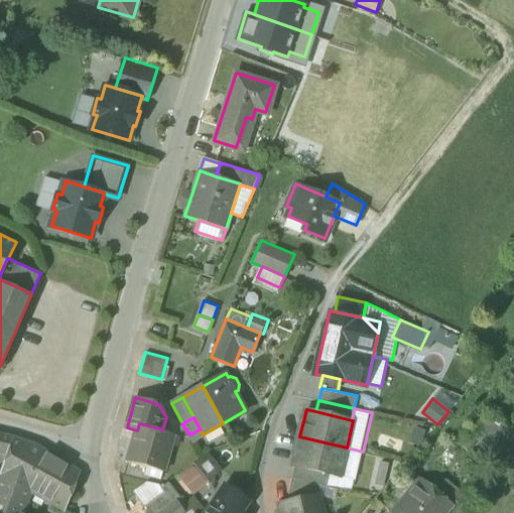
[(174,433),(162,429),(139,423),(137,430),(128,461),(148,466),(149,467),(162,471),(163,471),(165,465),(174,433)]
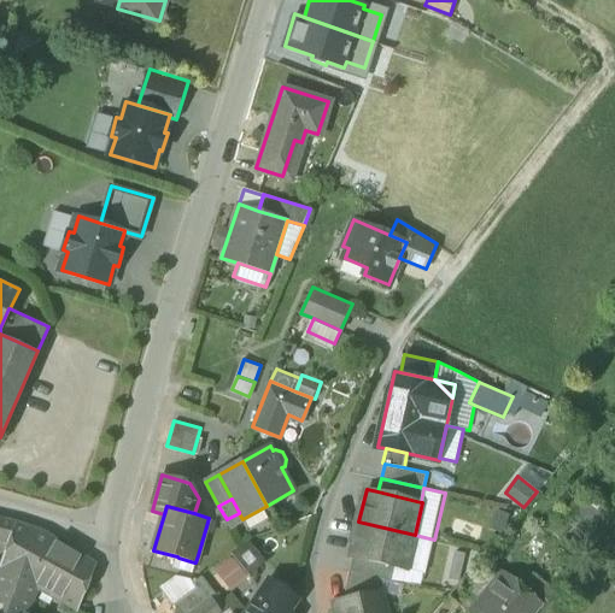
[(503,532),(510,513),(496,508),(488,528),(503,532)]
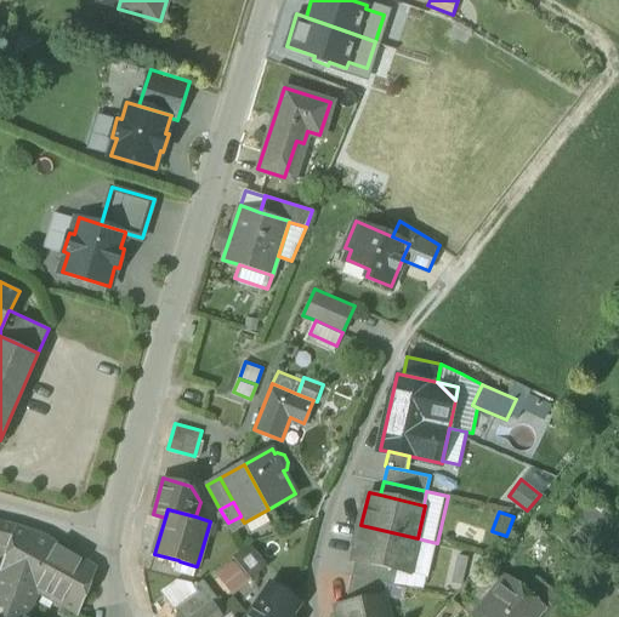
[(0,538),(10,541),(16,524),(0,519),(0,538)]
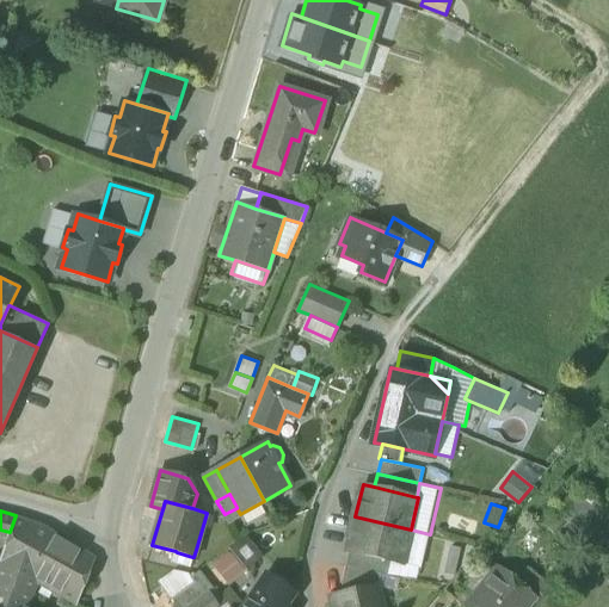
[(10,532),(0,561),(35,580),(62,536),(44,525),(16,515),(10,532)]
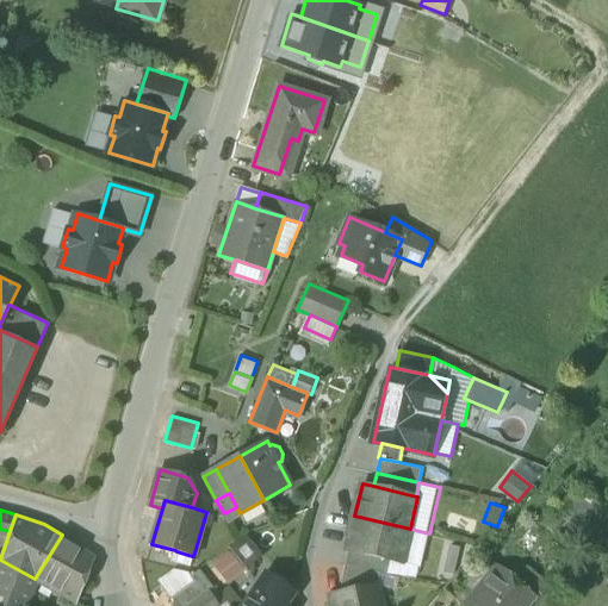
[(403,562),(410,529),(354,516),(347,549),(349,549),(391,558),(403,562)]
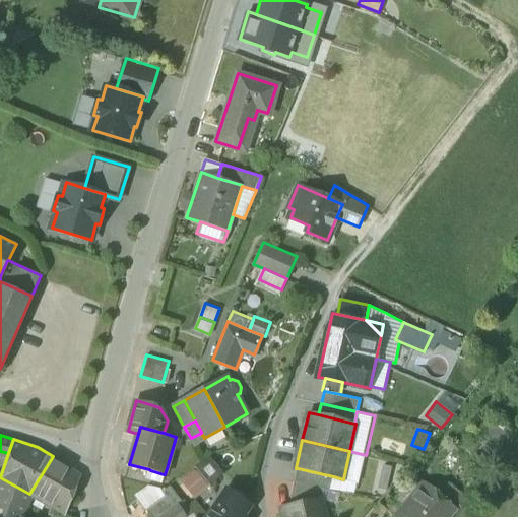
[(366,455),(349,451),(343,479),(333,476),(330,489),(357,493),(366,455)]
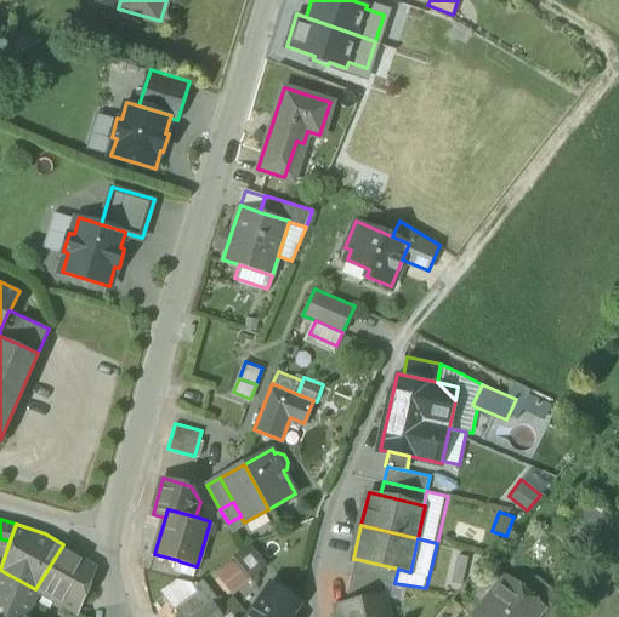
[(267,565),(250,543),(234,555),(251,577),(267,565)]
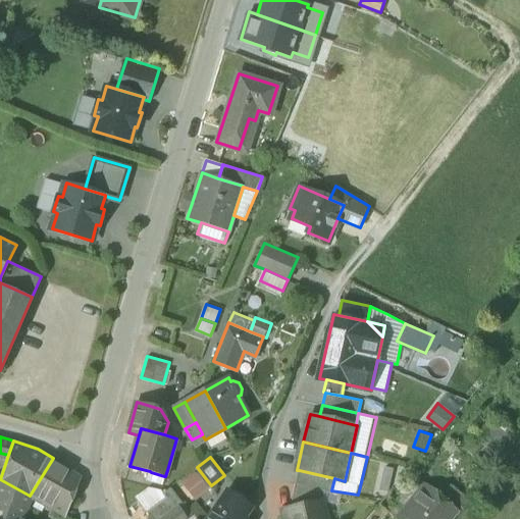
[(81,475),(53,458),(30,496),(33,497),(65,515),(81,475)]
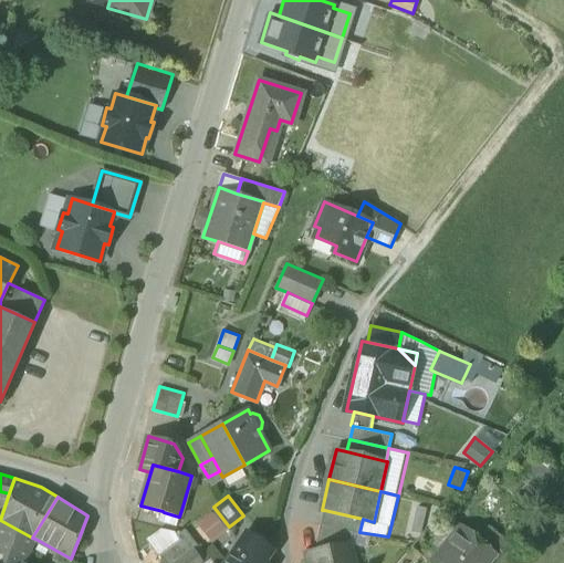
[(423,532),(428,507),(418,504),(413,529),(423,532)]
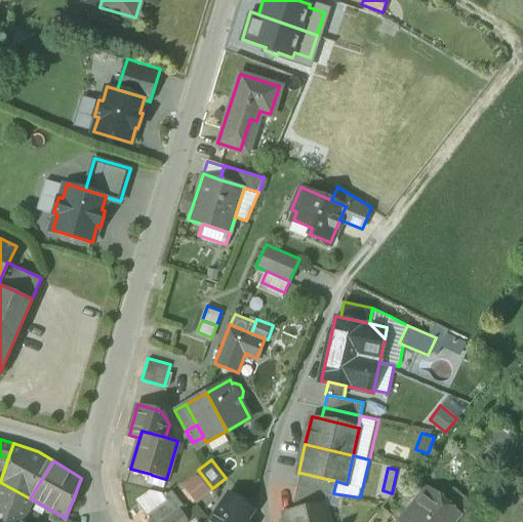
[(300,473),(297,485),(327,492),(333,493),(336,481),(300,473)]
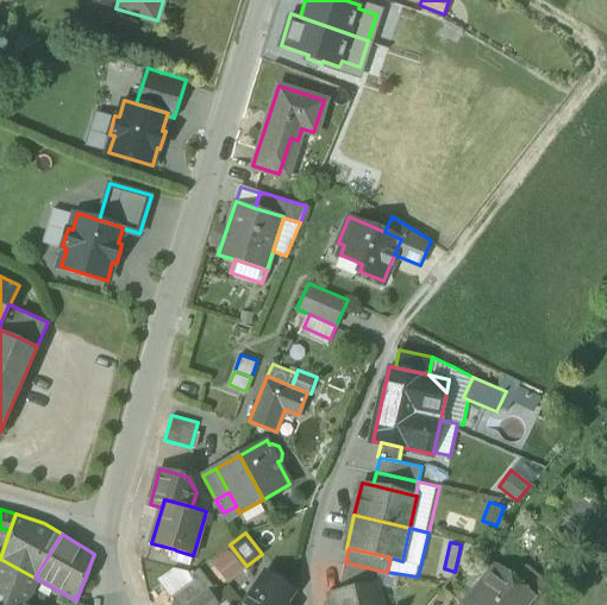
[(176,550),(175,549),(173,558),(189,562),(192,555),(176,550)]
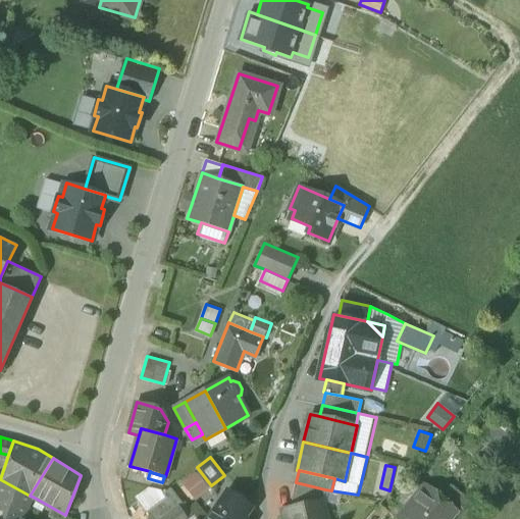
[(210,486),(198,471),(183,483),(195,499),(210,486)]
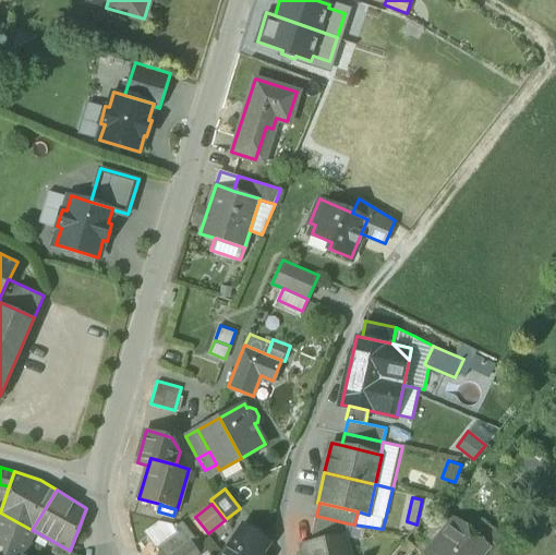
[(26,554),(35,531),(32,530),(0,513),(0,545),(4,547),(4,545),(22,554),(26,554)]
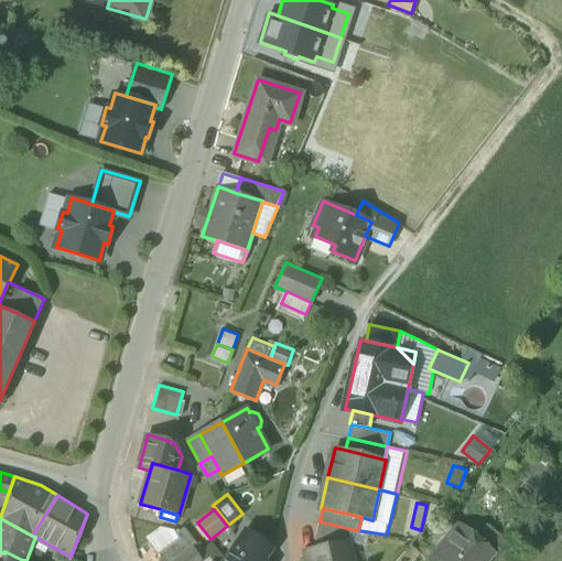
[(348,540),(352,529),(320,521),(314,548),(348,540)]
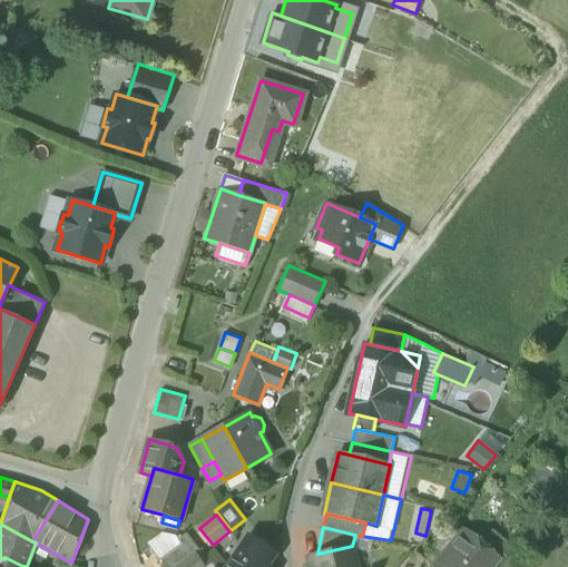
[(148,543),(160,558),(183,541),(179,537),(176,533),(165,529),(148,543)]
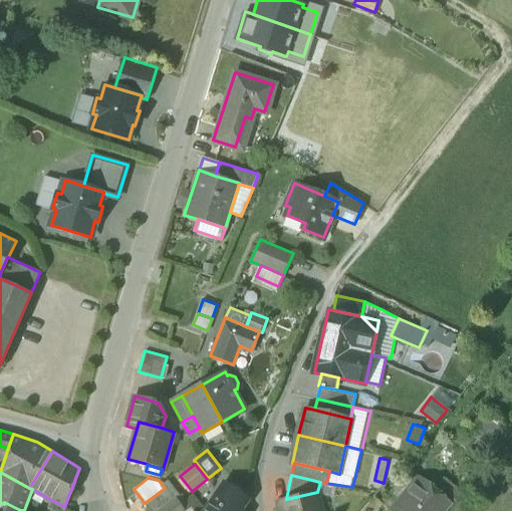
[(184,510),(186,510),(185,508),(190,504),(170,478),(162,484),(165,488),(145,503),(151,510),(184,510)]
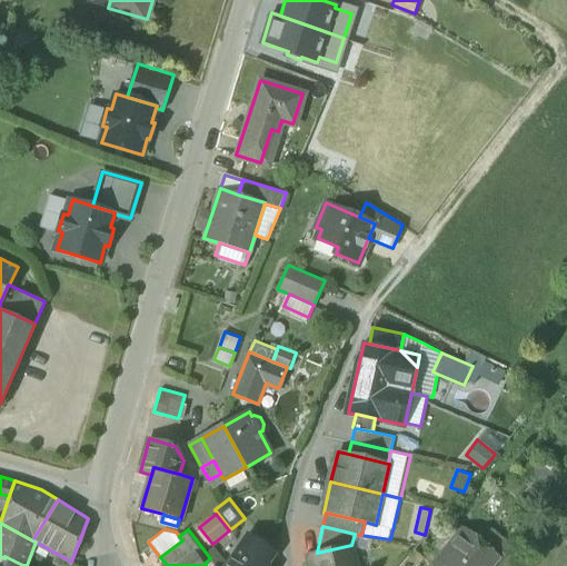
[(434,565),(491,565),(507,548),(494,537),(485,547),(464,529),(434,565)]
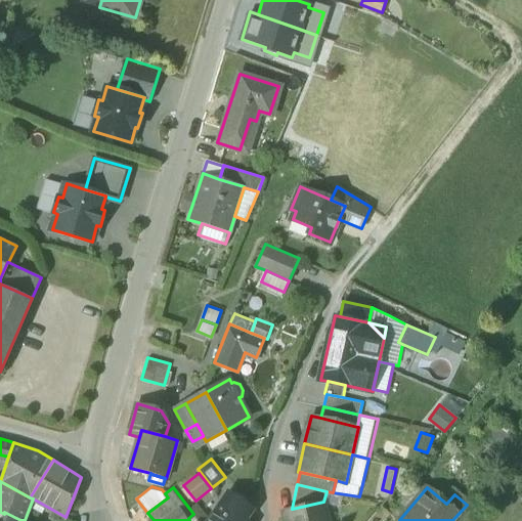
[(327,491),(323,502),(341,506),(344,494),(333,492),(327,491)]
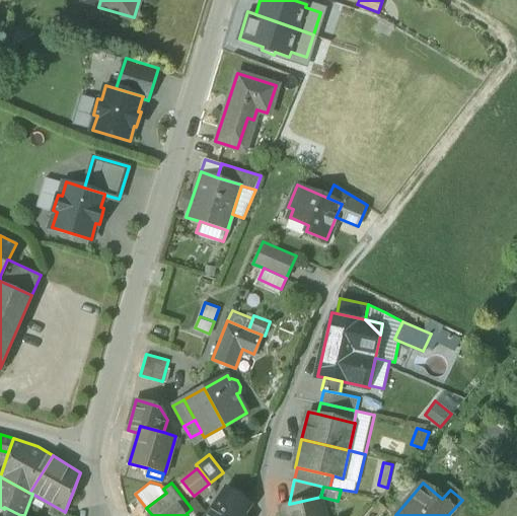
[(227,488),(207,515),(241,515),(250,504),(227,488)]
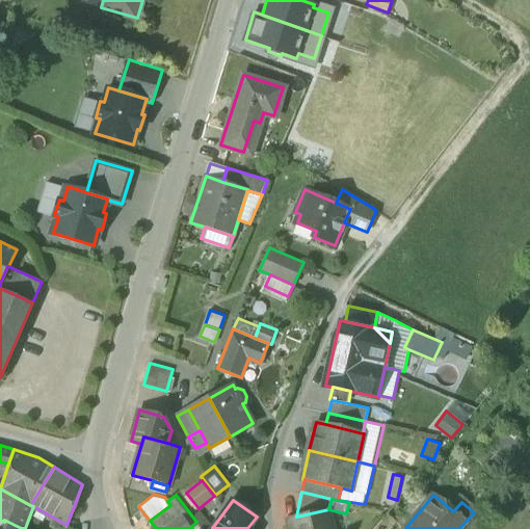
[(288,519),(290,528),(333,528),(328,509),(296,517),(288,519)]
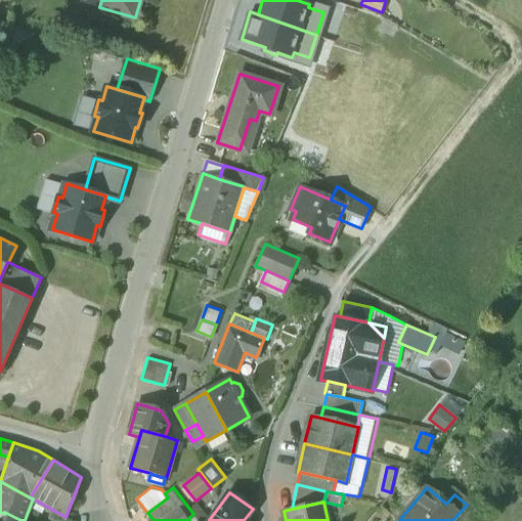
[(367,520),(384,520),(391,513),(382,505),(367,520)]
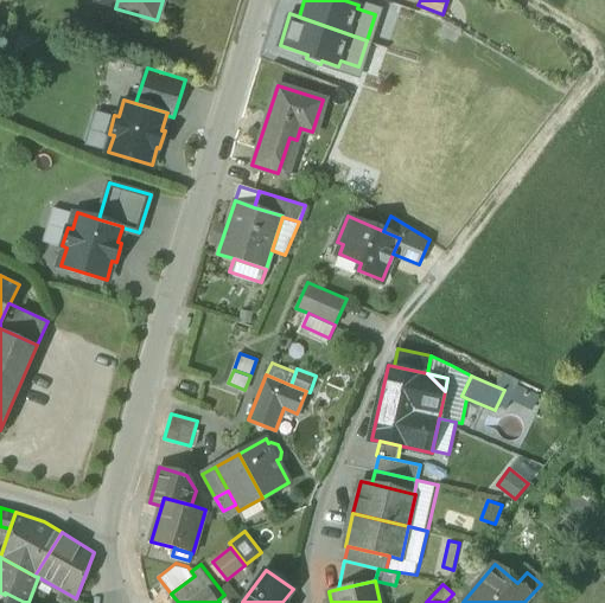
[(24,602),(5,592),(5,595),(0,602),(24,602)]
